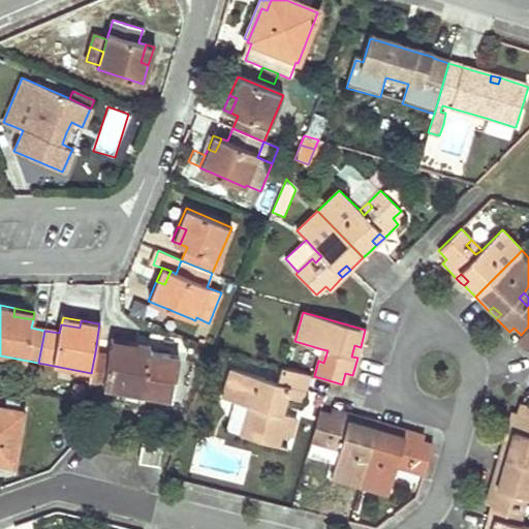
[(528,327),(521,335),(517,339),(528,351),(528,327)]
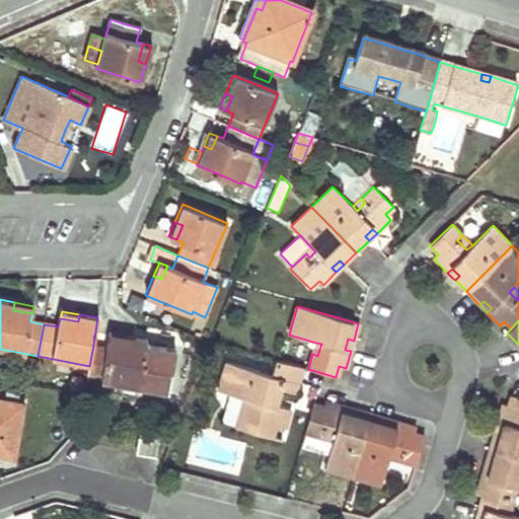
[(108,334),(106,342),(126,345),(128,337),(108,334)]
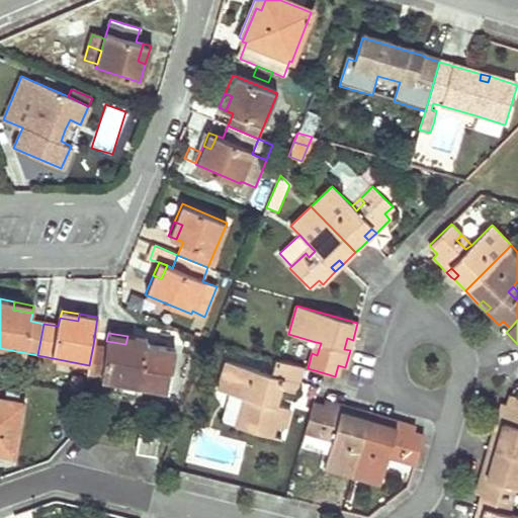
[(99,346),(93,345),(89,365),(87,377),(166,392),(175,349),(146,345),(146,339),(127,336),(125,344),(106,341),(105,347),(99,346)]
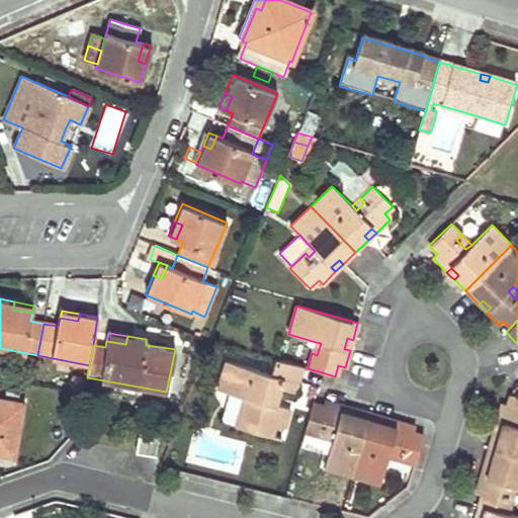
[(350,350),(353,340),(347,338),(344,349),(350,350)]
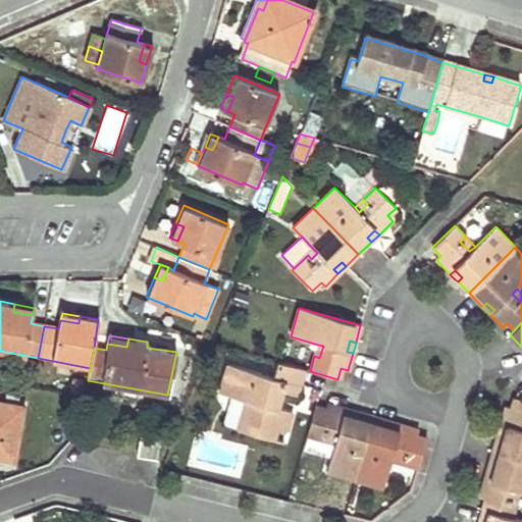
[(216,366),(223,350),(212,345),(205,362),(216,366)]
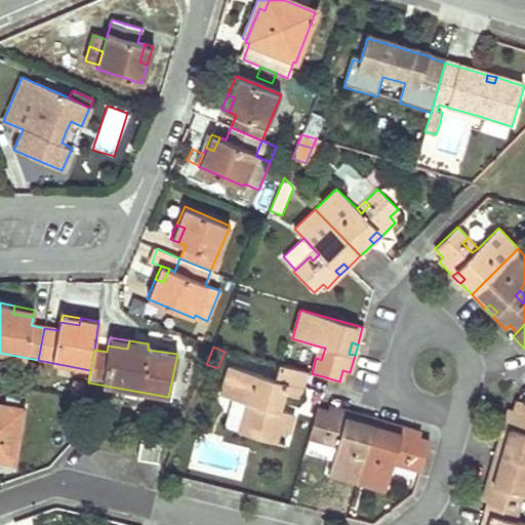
[(321,360),(325,348),(320,347),(316,358),(321,360)]
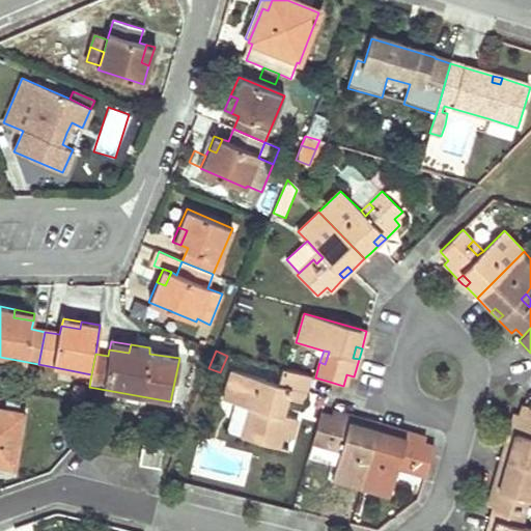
[(241,438),(259,443),(278,448),(281,436),(290,438),(296,420),(280,415),(285,397),(301,402),(309,375),(281,368),(277,384),(231,370),(223,399),(250,408),(241,438)]
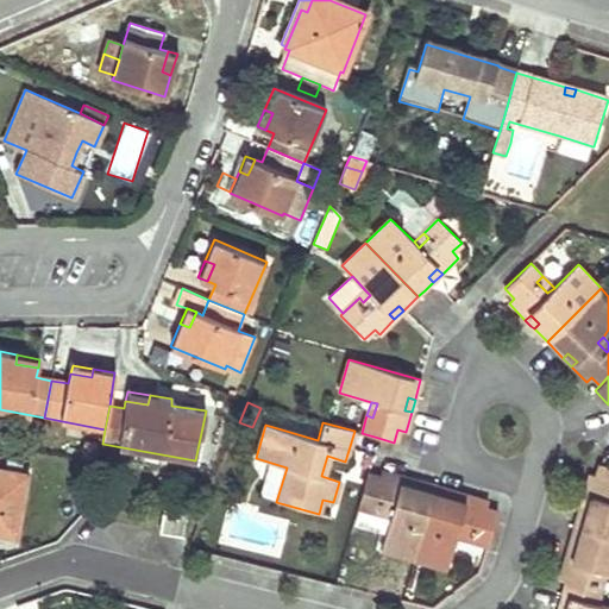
[(579,507),(573,528),(608,538),(608,466),(600,464),(596,478),(589,476),(583,495),(590,497),(586,509),(579,507)]
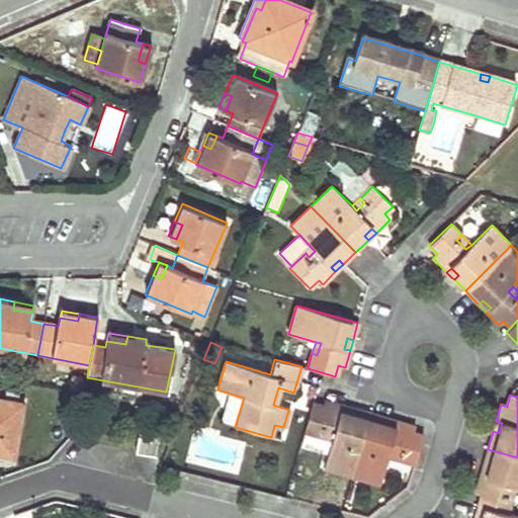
[(0,453),(11,456),(16,430),(21,404),(0,400),(0,453)]
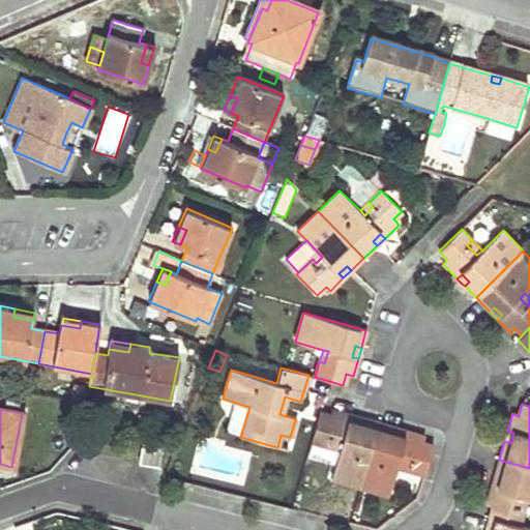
[(358,486),(377,423),(359,418),(357,424),(347,421),(348,415),(331,411),(330,417),(319,414),(311,442),(326,447),(328,441),(341,444),(339,450),(330,477),(358,486)]
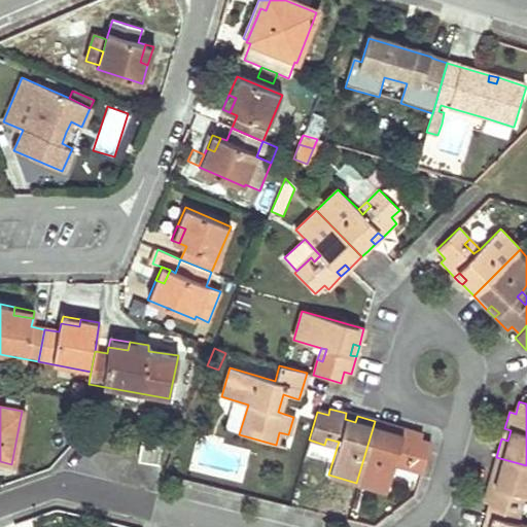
[(355,422),(357,416),(351,415),(346,413),(345,419),(355,422)]
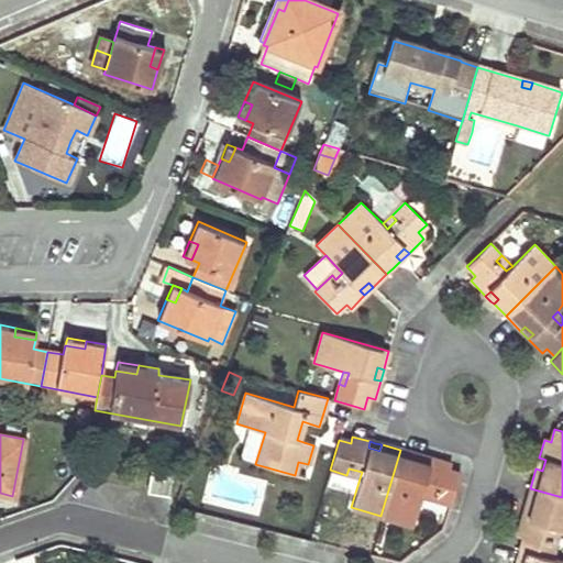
[(450,504),(459,474),(446,471),(449,463),(429,457),(427,464),(416,461),(418,454),(400,450),(381,516),(412,525),(421,495),(423,487),(434,492),(433,495),(432,498),(450,504)]
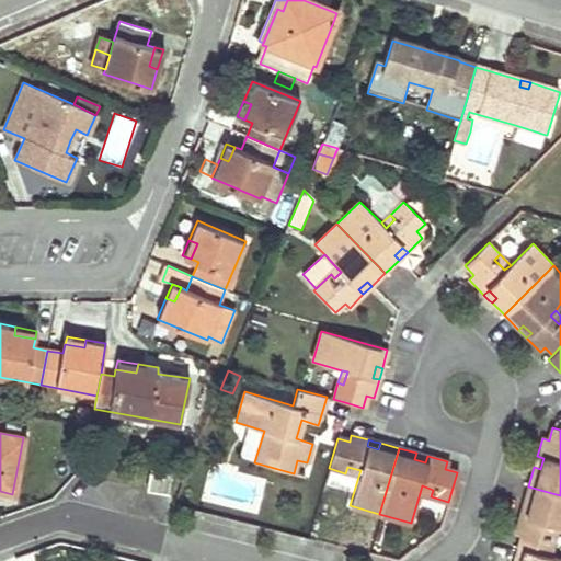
[(425,462),(427,456),(420,454),(416,453),(414,459),(425,462)]
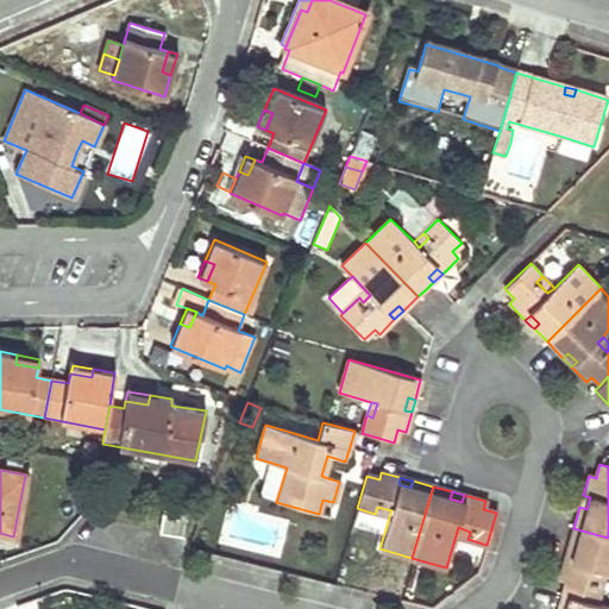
[(586,509),(590,497),(583,495),(582,500),(579,507),(586,509)]
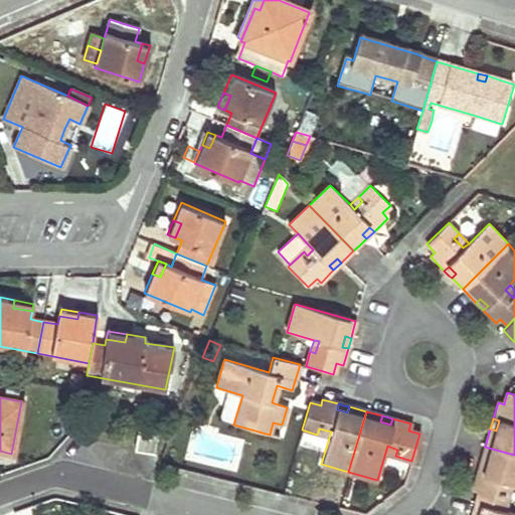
[(317,435),(329,438),(331,432),(319,428),(317,435)]
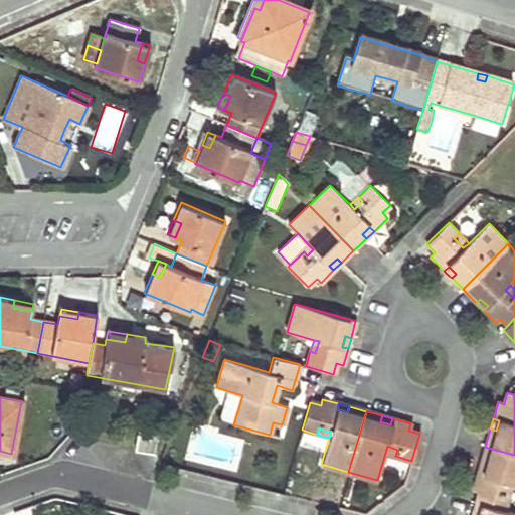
[(159,433),(138,430),(134,449),(156,453),(159,433)]
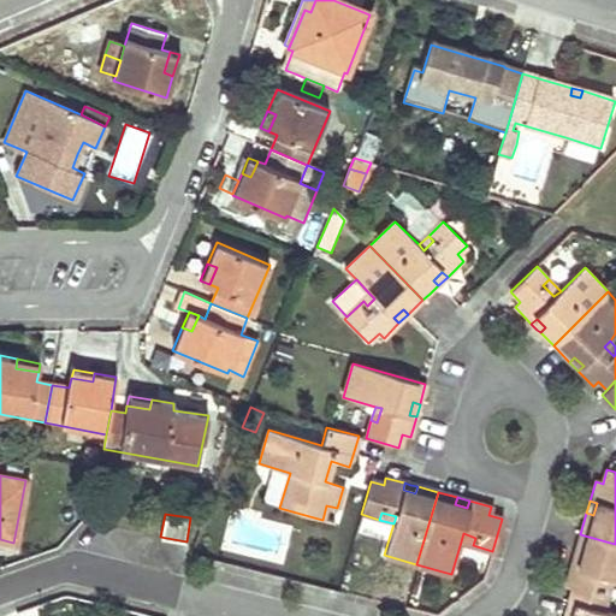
[(475,538),(463,533),(461,542),(473,545),(474,542),(475,538)]
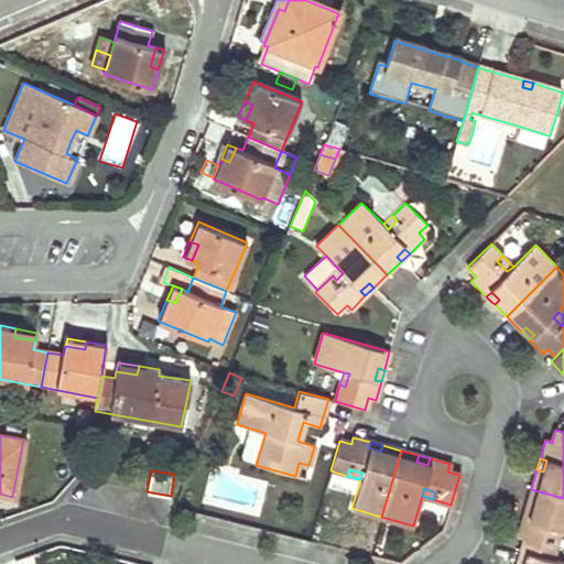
[(563,498),(531,489),(527,506),(532,508),(530,519),(523,517),(518,538),(523,540),(520,551),(552,560),(557,543),(550,541),(554,528),(561,530),(563,530),(563,498)]
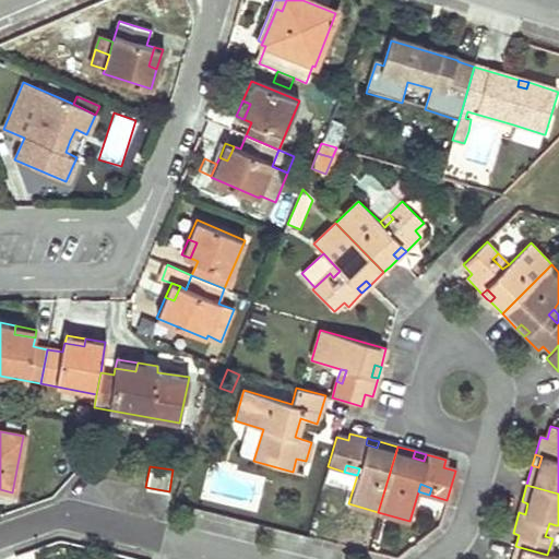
[(525,514),(527,503),(522,501),(521,506),(519,512),(525,514)]
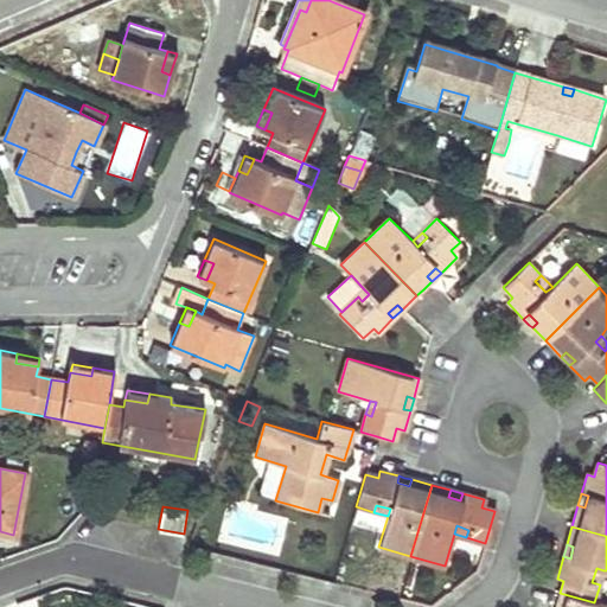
[(596,568),(592,582),(600,585),(604,570),(596,568)]
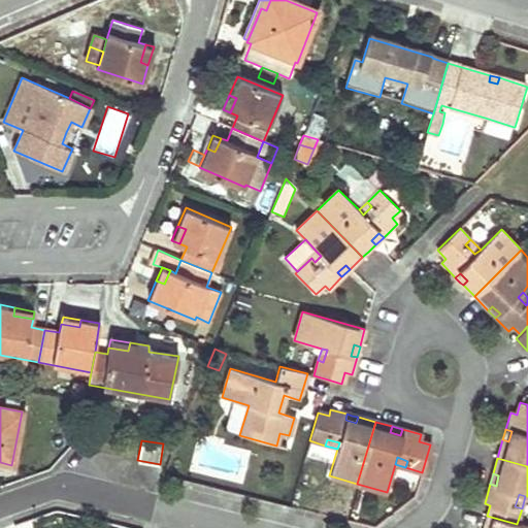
[(527,527),(517,524),(487,516),(483,527),(527,527)]
